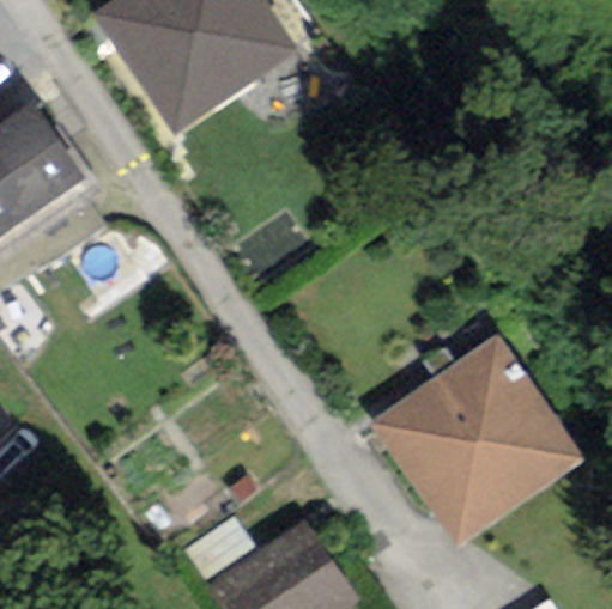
[(107,0),(90,11),(174,134),(295,47),(264,0),(107,0)]
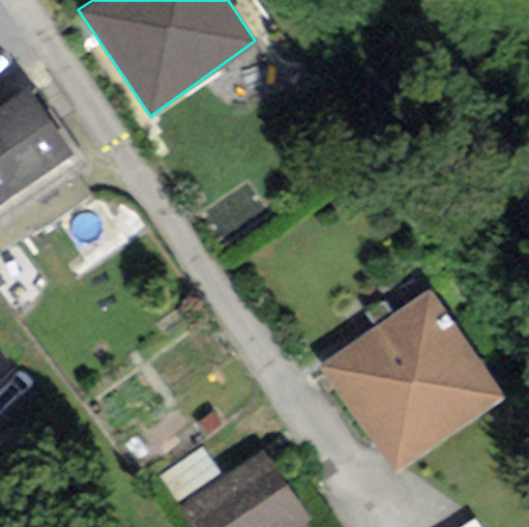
[(0,204),(75,153),(28,86),(0,105),(0,204)]
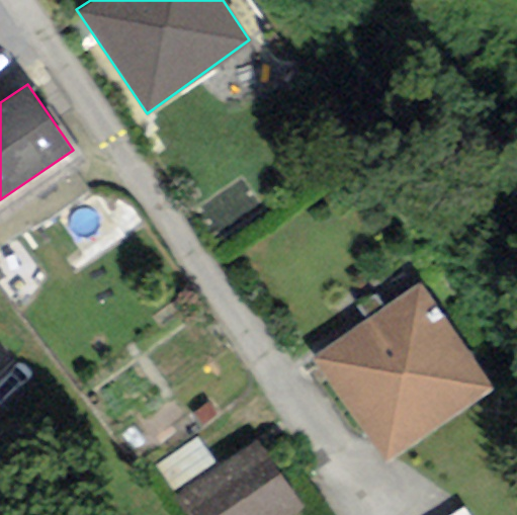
[(490,388),(422,284),(316,355),(383,458),(490,388)]
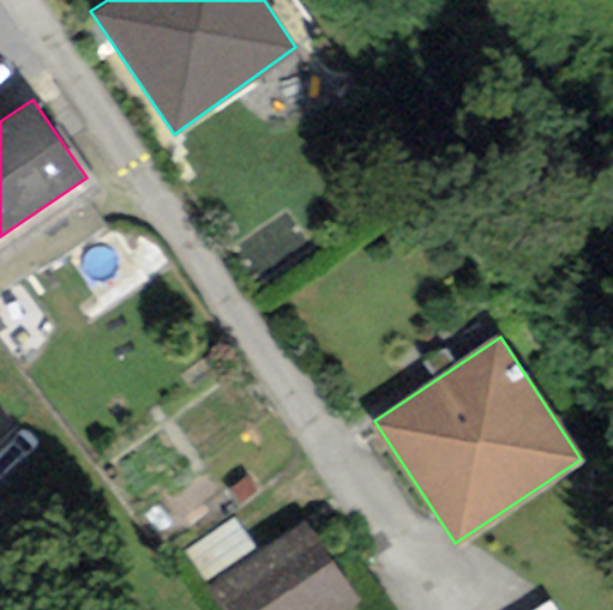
[(248,473),(229,487),(241,503),(259,489),(248,473)]
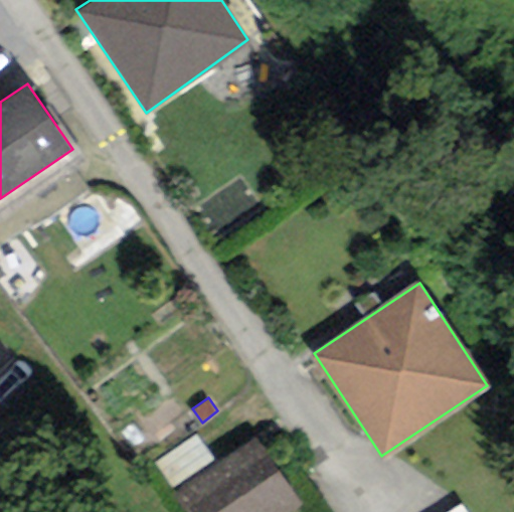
[(196,433),(155,462),(173,488),(216,458),(196,433)]
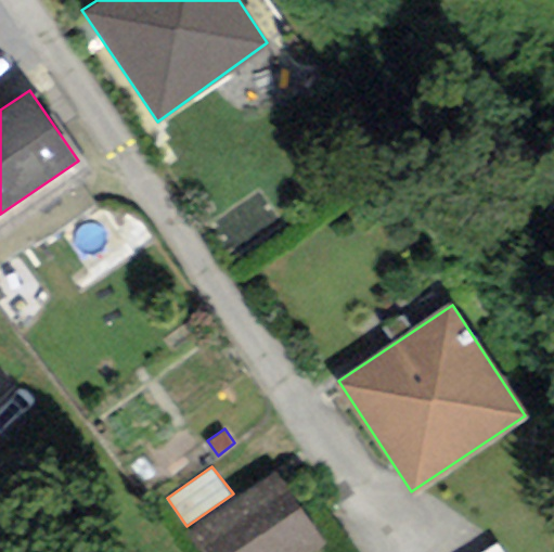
[(275,471),(187,529),(202,551),(310,551),(324,543),(275,471)]
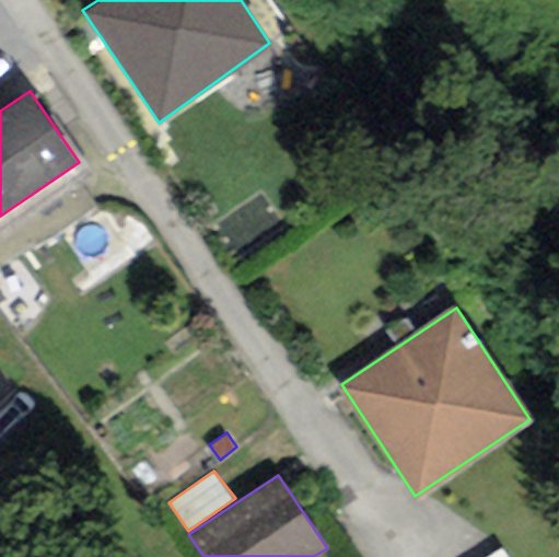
All buildings are outlined.
